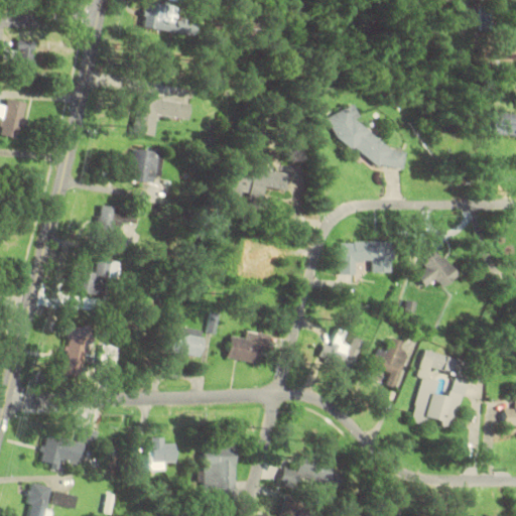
[(141,26),(182,34),(186,11),(145,3),(141,26)]
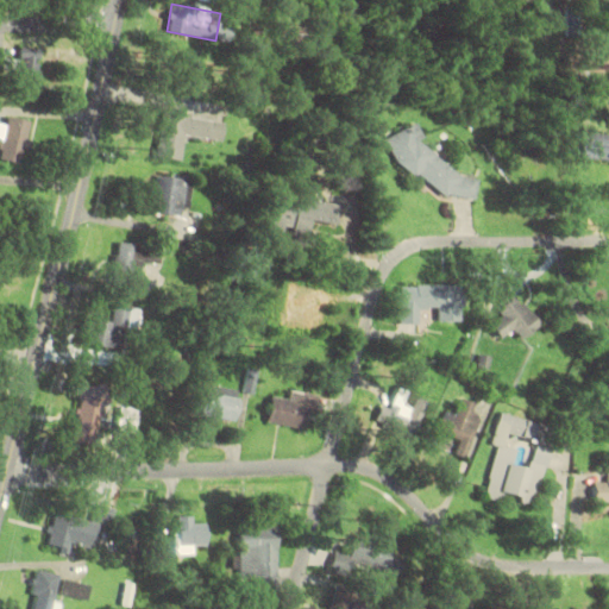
[(41,49),(19,49),(19,60),(0,60),(0,68),(0,70),(18,71),(17,98),(39,99),(41,49)]
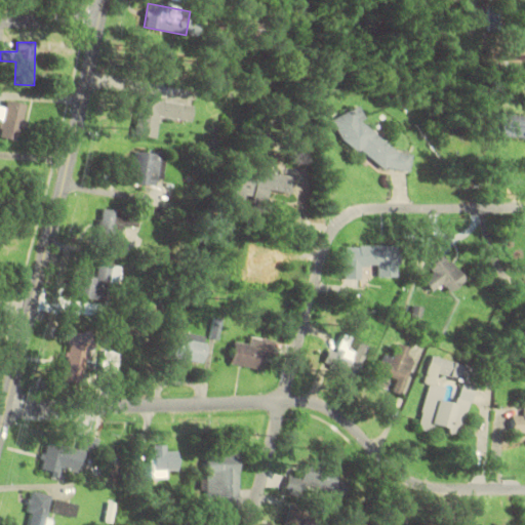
[(194,105),(139,96),(133,135),(156,138),(159,118),(191,123),(194,105)]
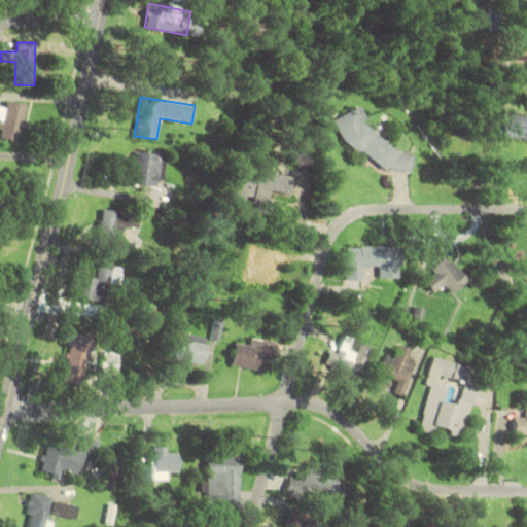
[(0,131),(0,138),(23,141),(27,104),(3,101),(0,131)]
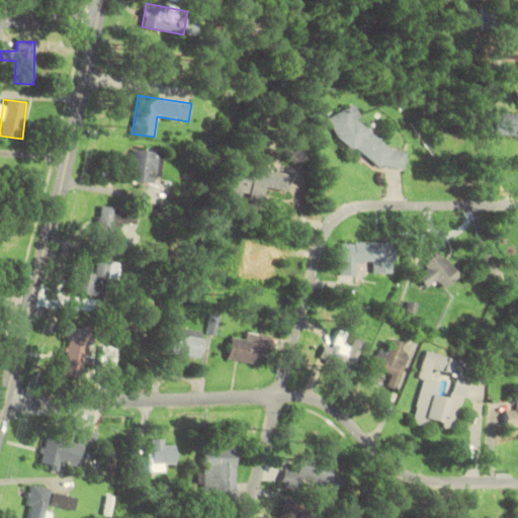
[(358,103),(330,117),(348,154),(362,146),(377,175),(407,160),(402,150),(386,158),(358,103)]
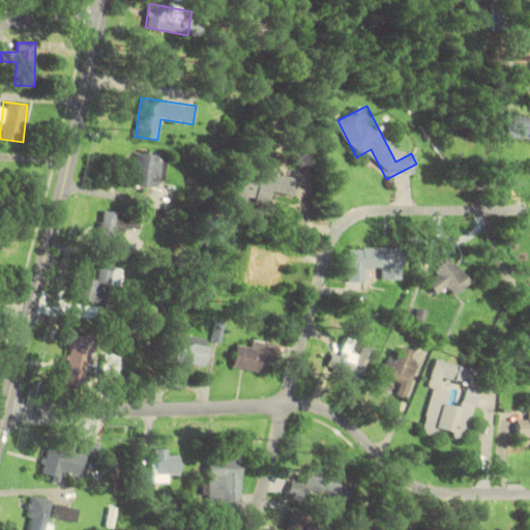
[(529,117),(506,114),(503,136),(529,140),(529,117)]
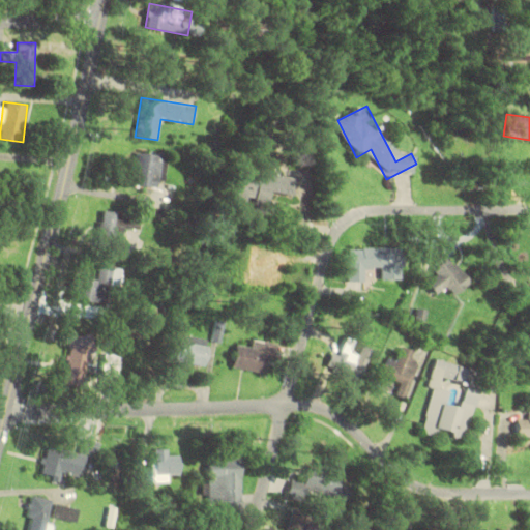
[(165,155),(134,151),(130,184),(162,187),(165,155)]
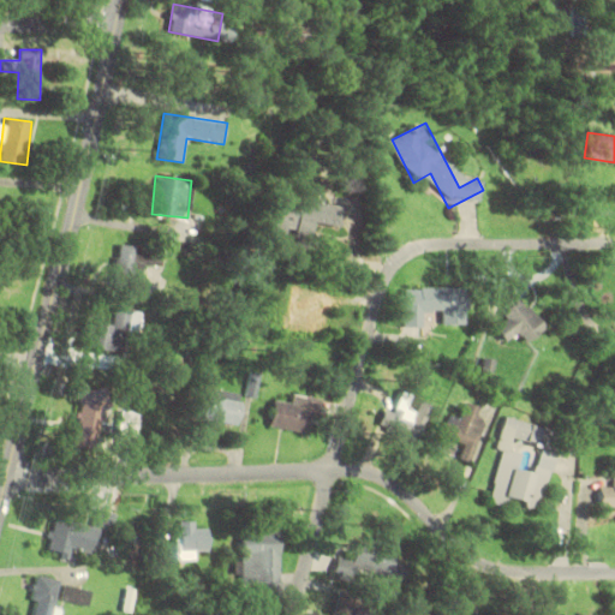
[(293,243),(310,245),(312,224),(338,226),(340,206),(275,198),(272,233),(294,236),(293,243)]
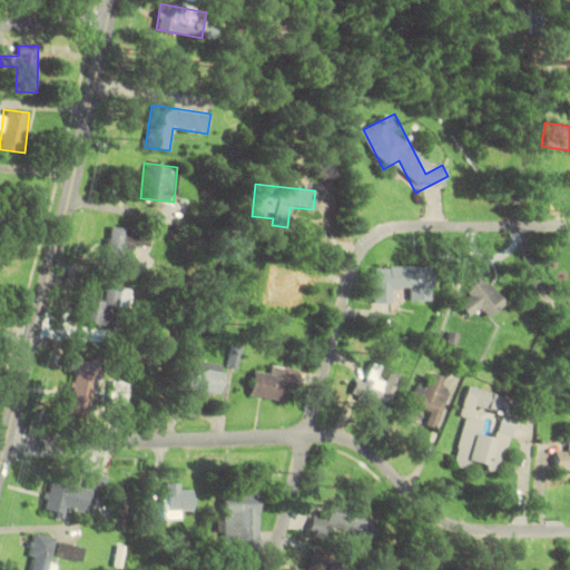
[(133,264),(133,228),(108,228),(108,264),(133,264)]
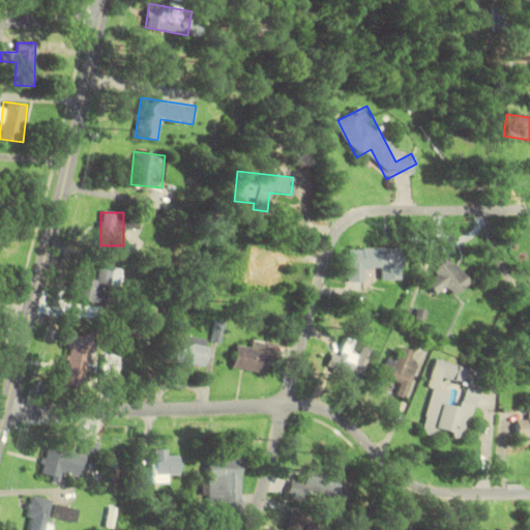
[(349,248),(349,283),(369,282),(369,270),(381,269),(381,280),(400,278),(400,247),(349,248)]
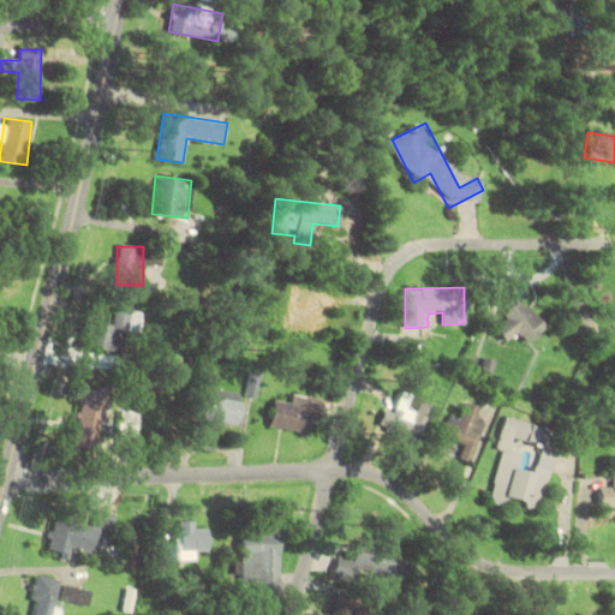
[(518,288),(497,303),(507,316),(495,324),(506,341),(519,333),(525,342),(545,328),(518,288)]
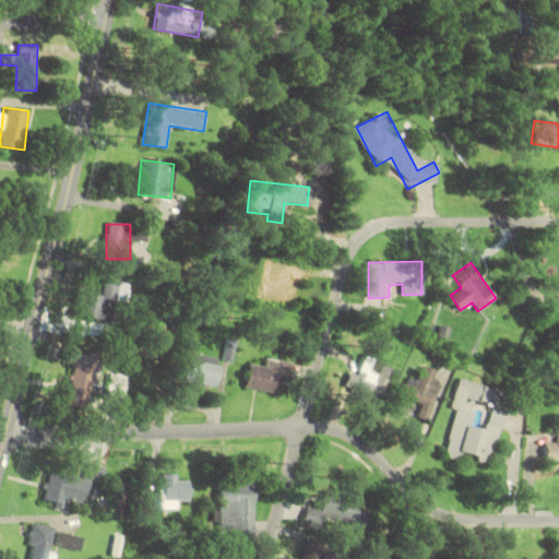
[(102,295),(82,292),(76,313),(114,322),(122,285),(105,281),(102,295)]
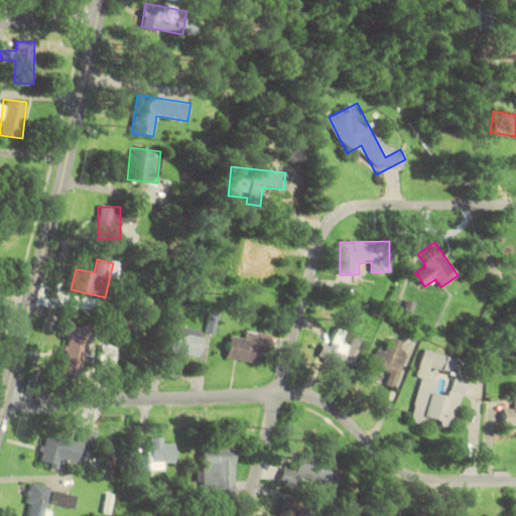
[(170,353),(199,358),(204,332),(175,327),(170,353)]
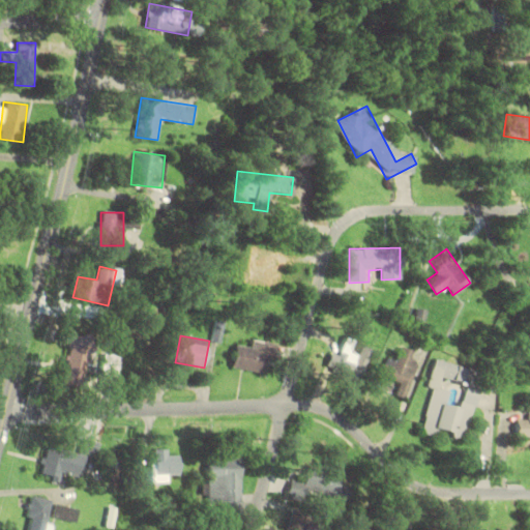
[(90,336),(67,336),(67,381),(90,381),(90,336)]
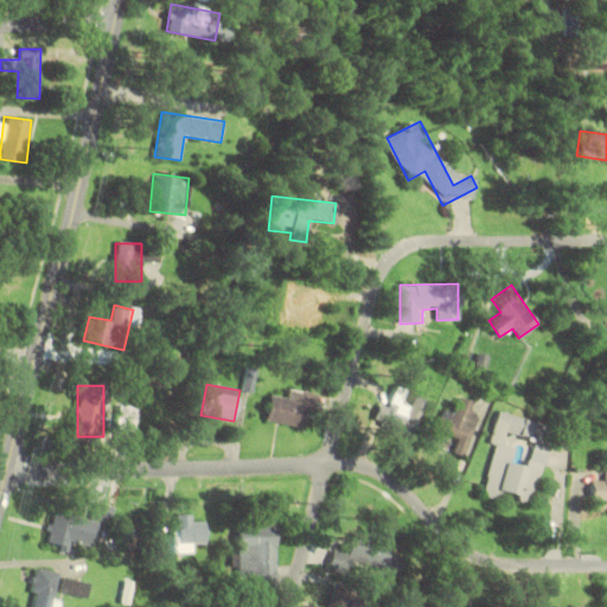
[(383,401),(374,422),(411,439),(428,403),(398,389),(390,406),(383,401)]
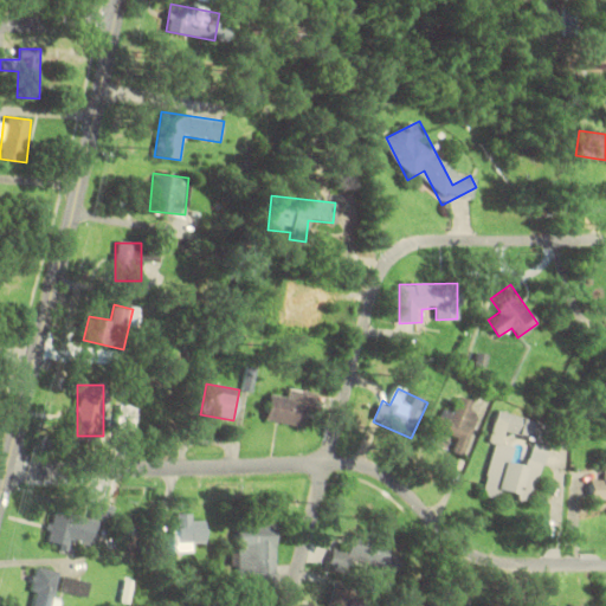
[(309,425),(311,392),(287,391),(287,399),(270,397),(268,421),(309,425)]
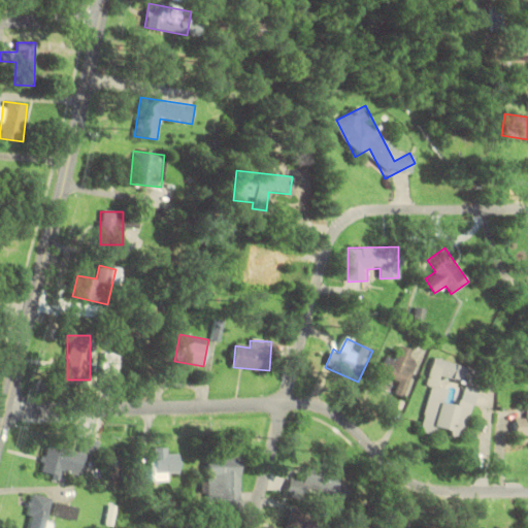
[(418,353),(400,347),(396,359),(387,356),(380,376),(397,384),(394,394),(402,396),(418,353)]
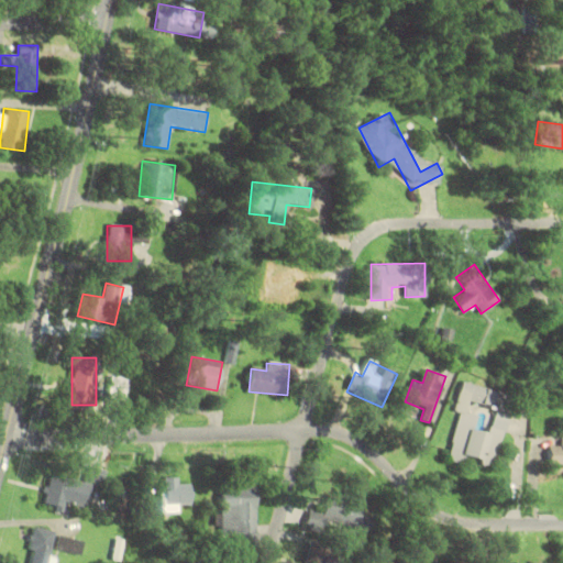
[(497,470),(509,415),(494,411),(488,433),(472,429),(475,415),(465,412),(467,401),(493,407),(496,389),(464,383),(448,457),(497,470)]
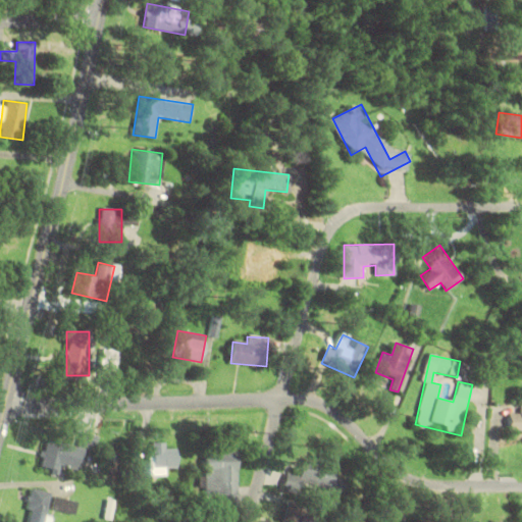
[(521,429),(521,406),(519,406),(519,413),(510,413),(510,429),(521,429)]
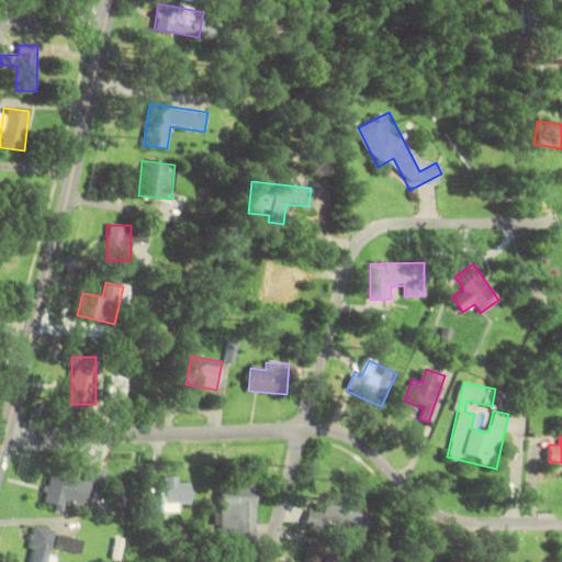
[(48,475),(44,503),(86,508),(89,484),(103,486),(107,469),(88,467),(87,481),(48,475)]
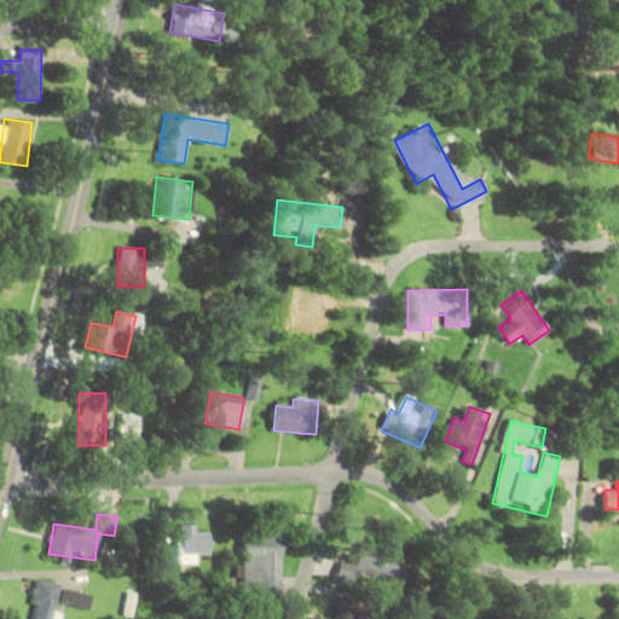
[(178,561),(194,561),(194,555),(210,555),(210,525),(178,525),(178,561)]
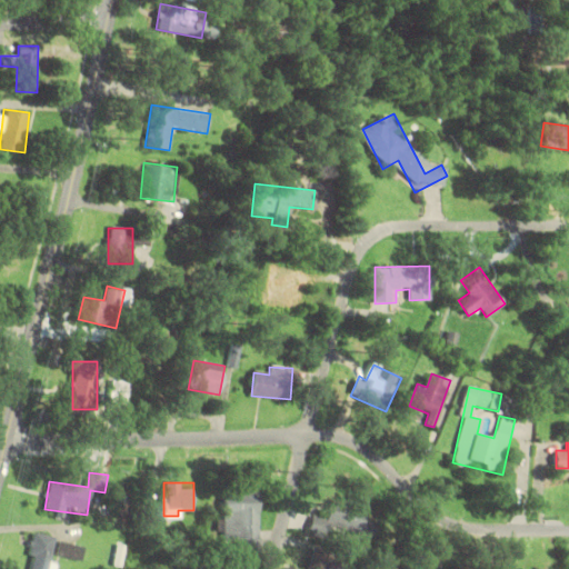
[(258,487),(230,487),(230,539),(258,539),(258,487)]
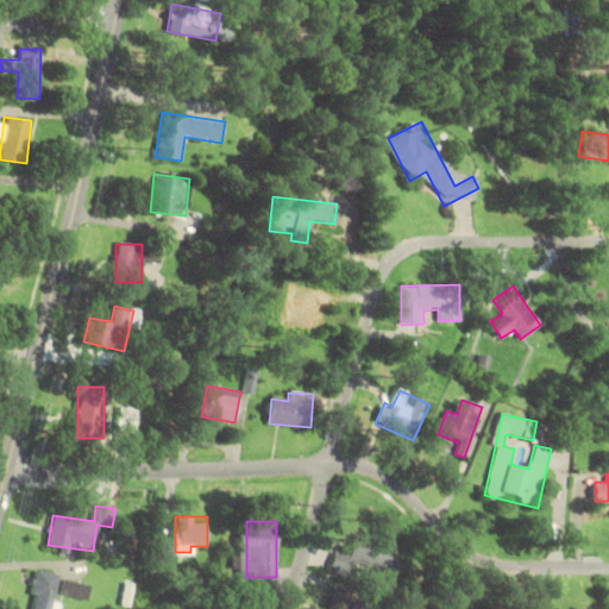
[(393,544),(352,535),(349,554),(336,551),(332,564),(397,578),(401,559),(390,557),(393,544)]
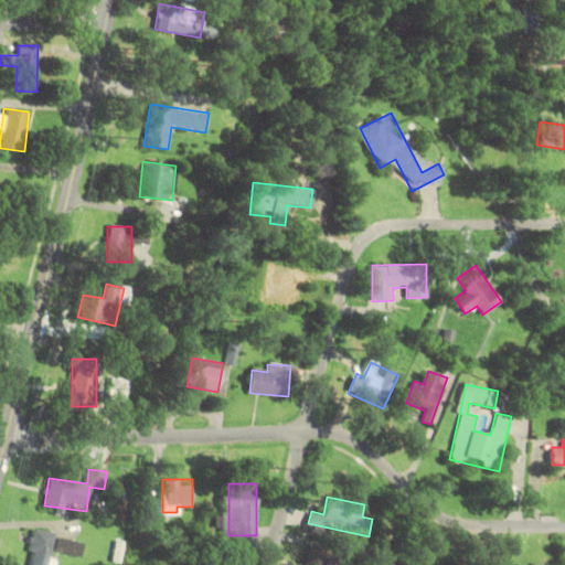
[(28,564),(49,564),(54,532),(33,530),(28,564)]
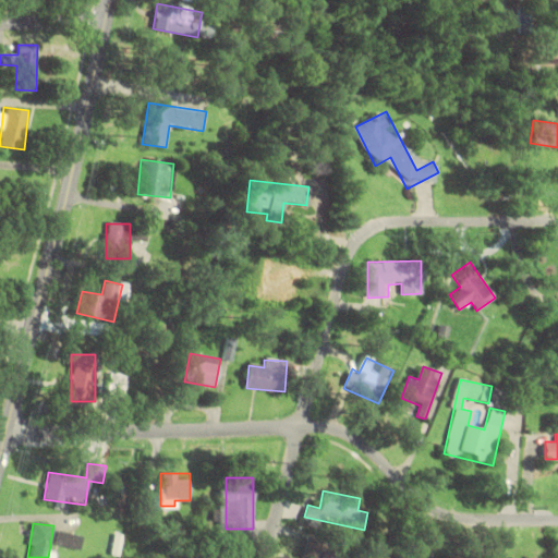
[(85,535),(60,531),(57,545),(82,549),(85,535)]
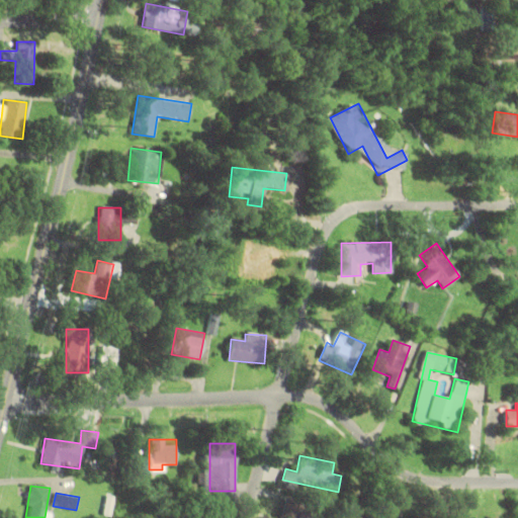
[(311,517),(313,508),(284,504),(281,517),(311,517)]
